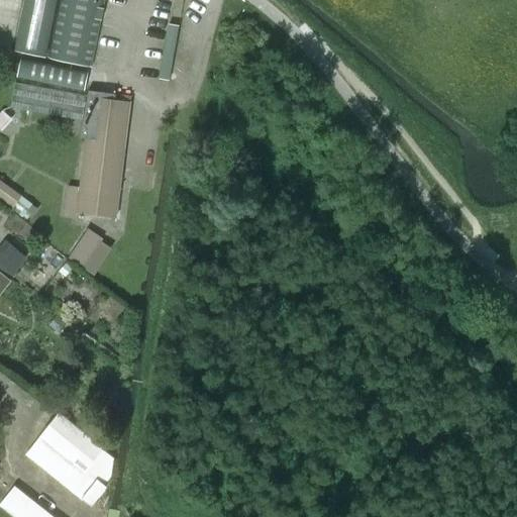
[(23,0),(12,52),(44,58),(56,0),(23,0)]
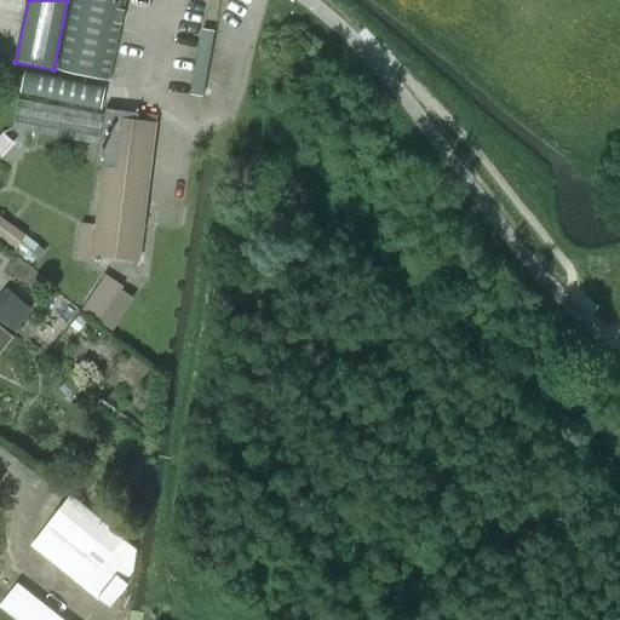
[(109,80),(125,0),(70,0),(56,69),(109,80)]
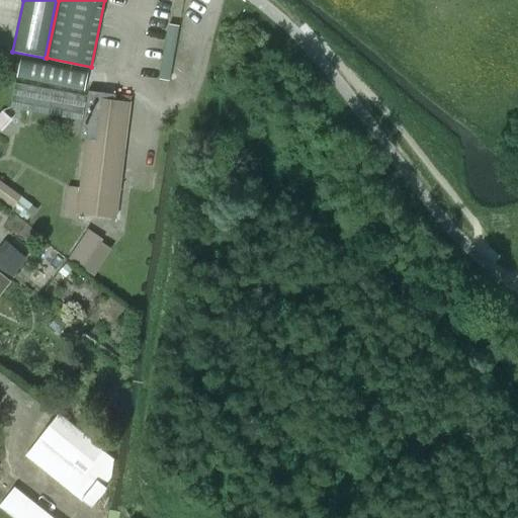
[(168,24),(159,79),(169,81),(179,26),(168,24)]
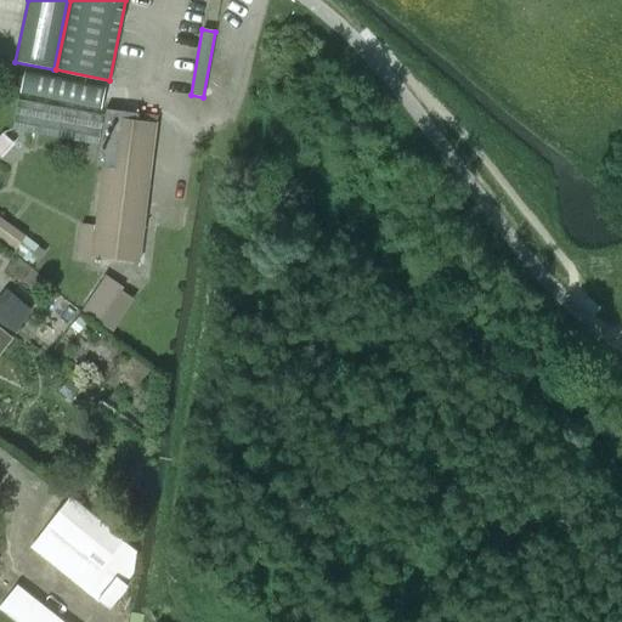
[(101,109),(106,86),(23,71),(18,92),(101,109)]
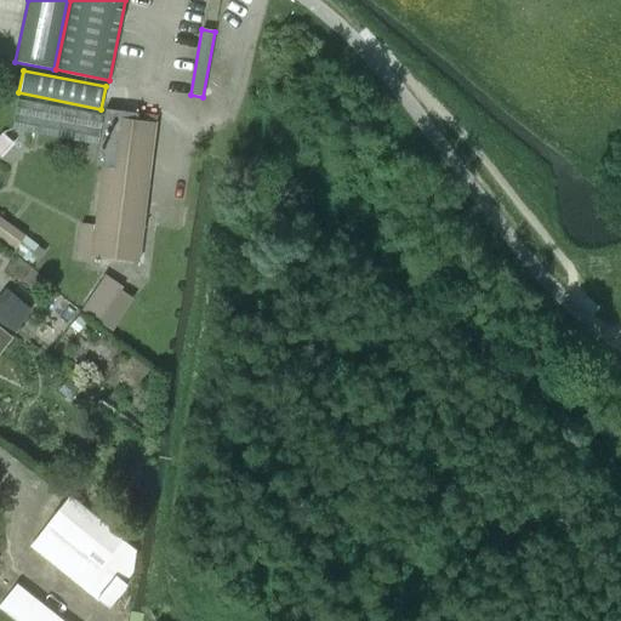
[(98,144),(103,117),(18,101),(12,129),(98,144)]
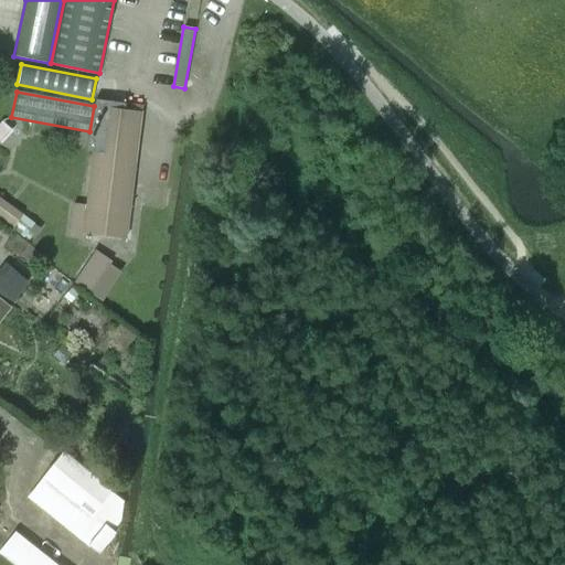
[(126,238),(142,112),(125,109),(126,103),(96,98),(87,150),(93,151),(86,204),(74,202),(70,232),(83,233),(126,238)]
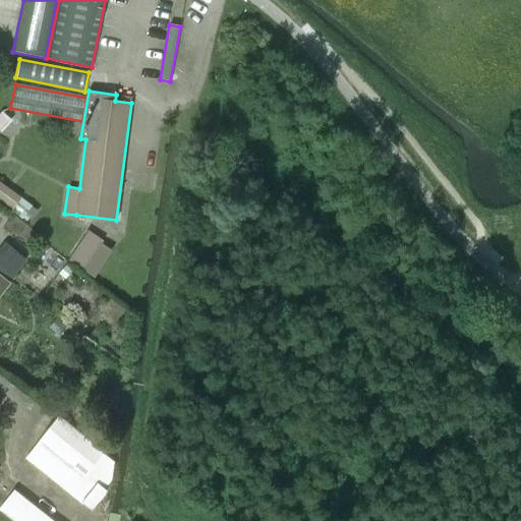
[(0,197),(14,207),(21,196),(0,182),(0,197)]
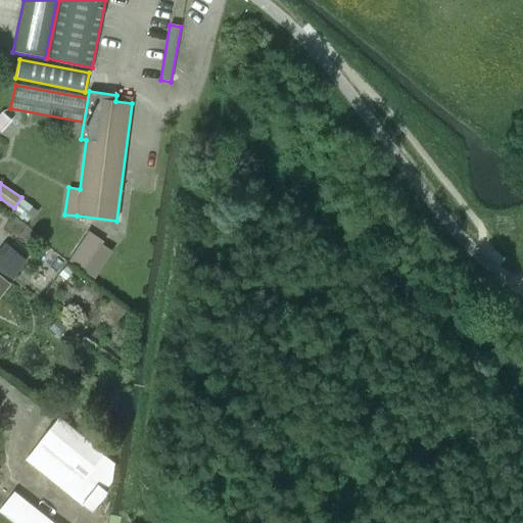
[(84,269),(101,243),(90,234),(73,259),(84,269)]
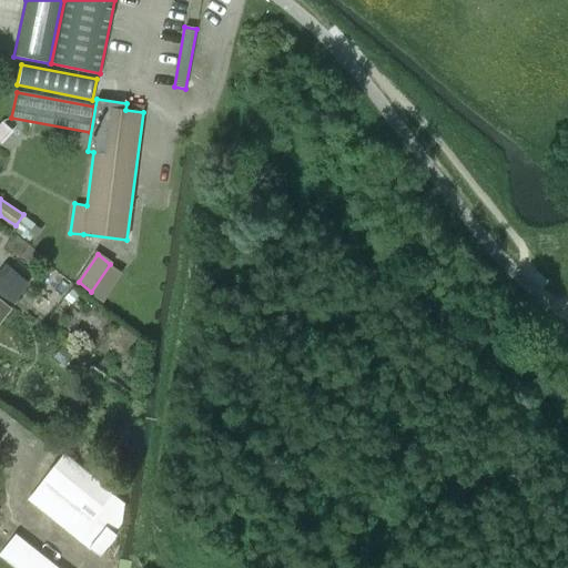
[(4,263),(0,269),(0,295),(2,298),(21,276),(4,263)]
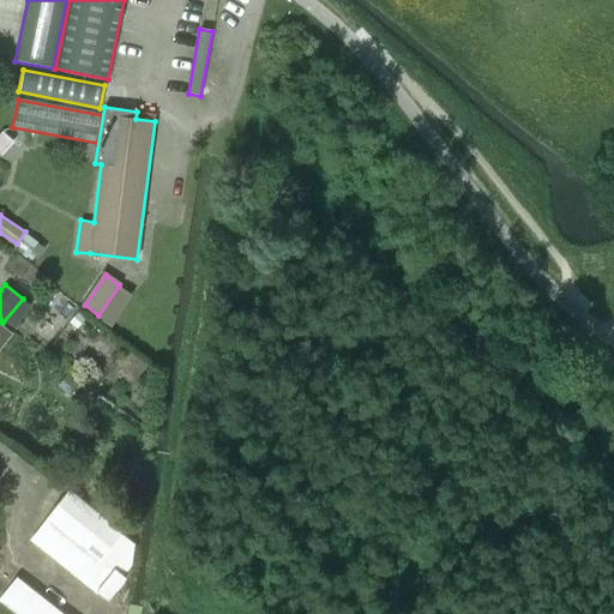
[(0,347),(12,332),(0,323),(0,347)]
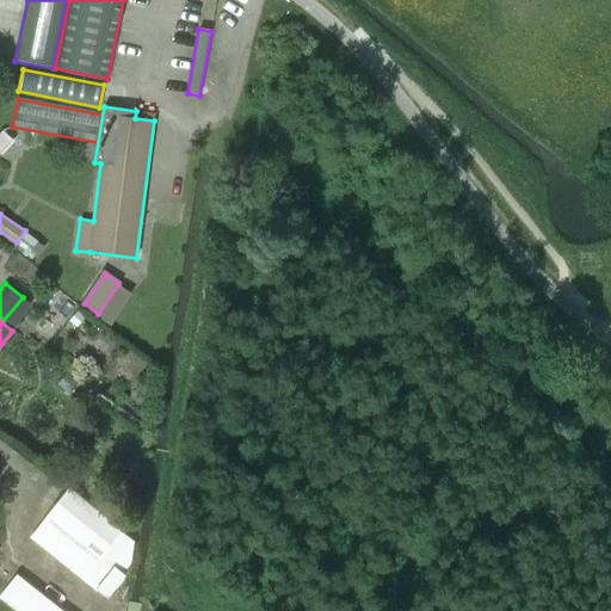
[(131,560),(134,542),(68,488),(31,536),(107,597),(125,574),(123,572),(131,560)]
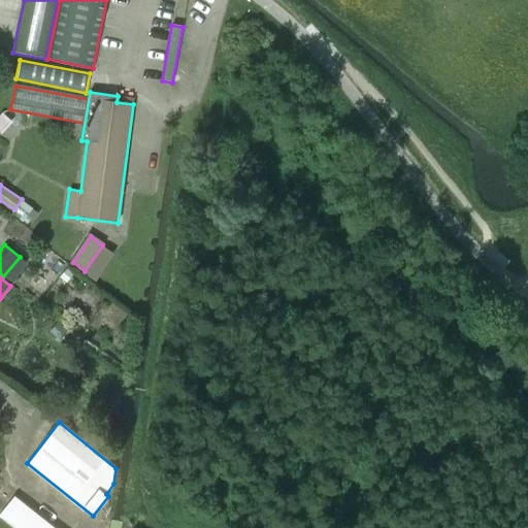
[(0,516),(14,527),(55,527),(14,496),(0,515),(0,516)]
